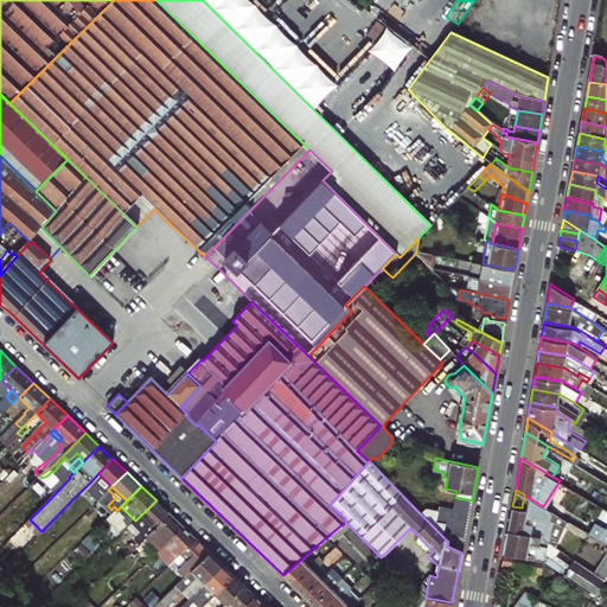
[(525,517),(547,521),(550,522),(551,511),(543,506),(524,494),(522,508),(512,506),(508,530),(541,536),(542,530),(545,530),(545,526),(524,522),(525,517)]
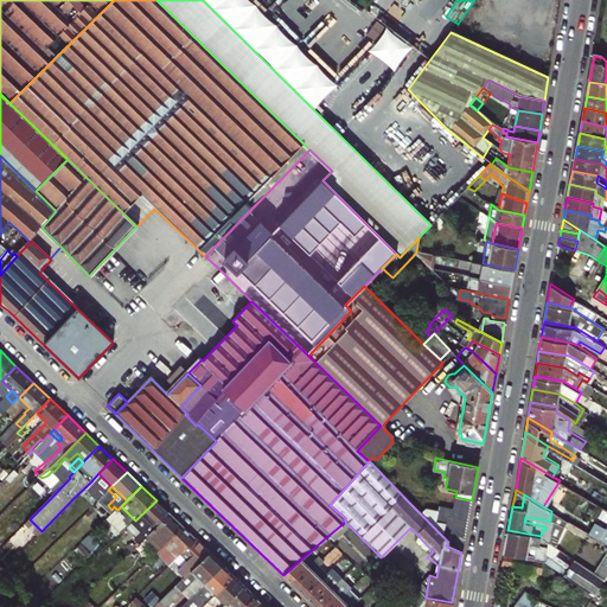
[(465,537),(472,500),(455,497),(453,510),(440,508),(436,524),(446,526),(445,535),(465,537)]
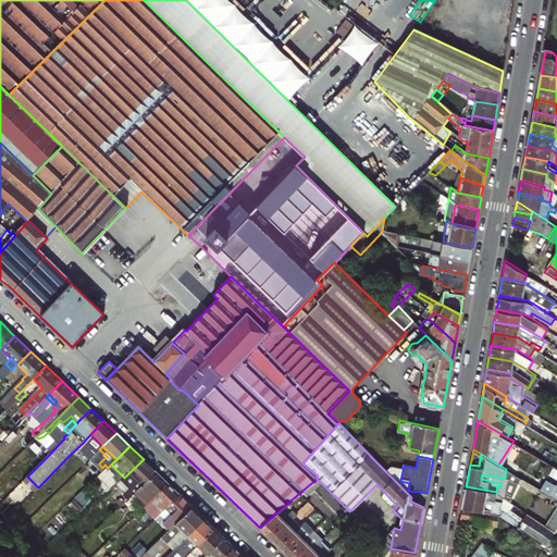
[(141,483),(155,470),(144,459),(124,478),(121,482),(128,489),(122,495),(127,499),(134,493),(143,484),(141,483)]
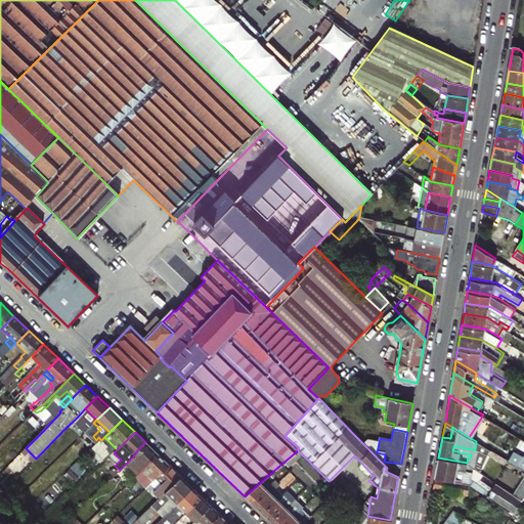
[(158,454),(145,442),(133,454),(134,455),(126,464),(137,475),(140,471),(158,454)]
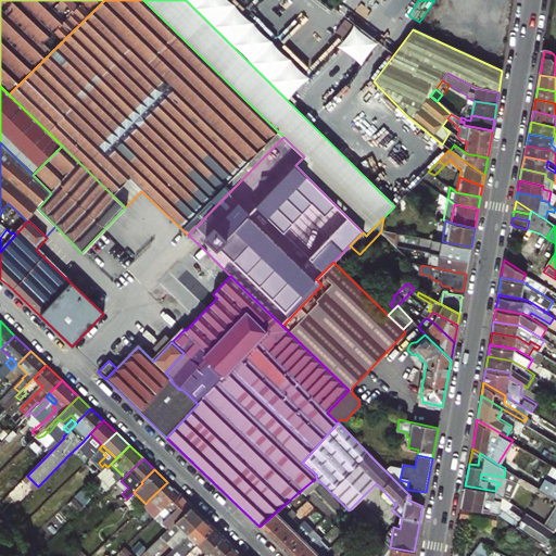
[(500,482),(501,477),(481,474),(480,478),(500,482)]
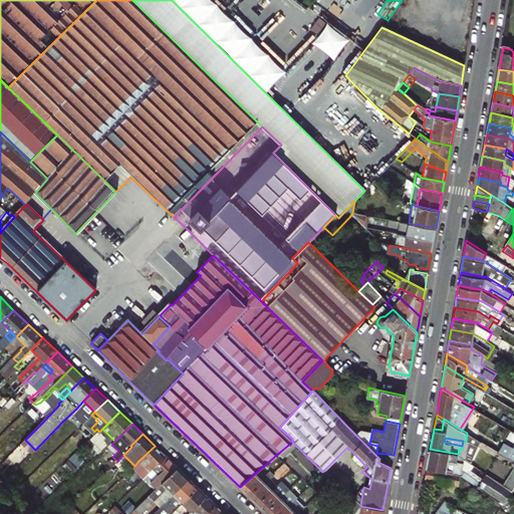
[(154,468),(166,457),(155,446),(138,462),(146,470),(144,473),(146,476),(154,468)]
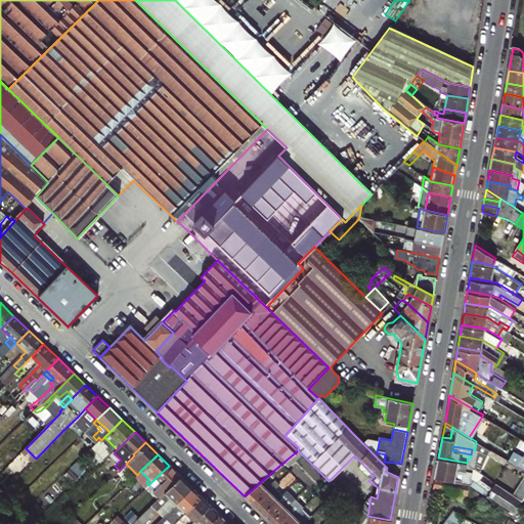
[(435,476),(469,483),(471,483),(512,514),(515,509),(521,499),(514,494),(495,482),(492,485),(489,490),(471,477),(473,467),(467,463),(438,457),(435,476)]
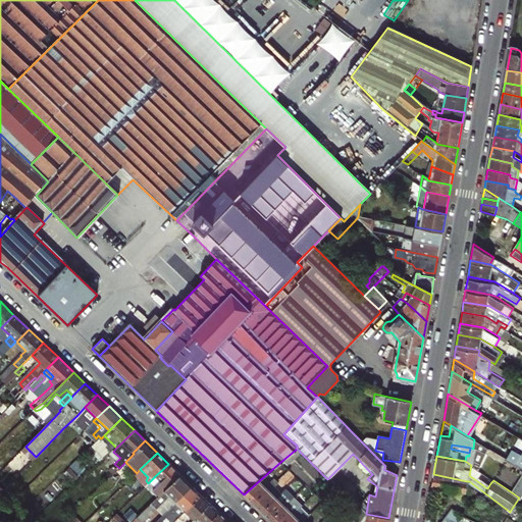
[(397,475),(400,462),(382,460),(381,462),(385,466),(383,469),(397,475)]
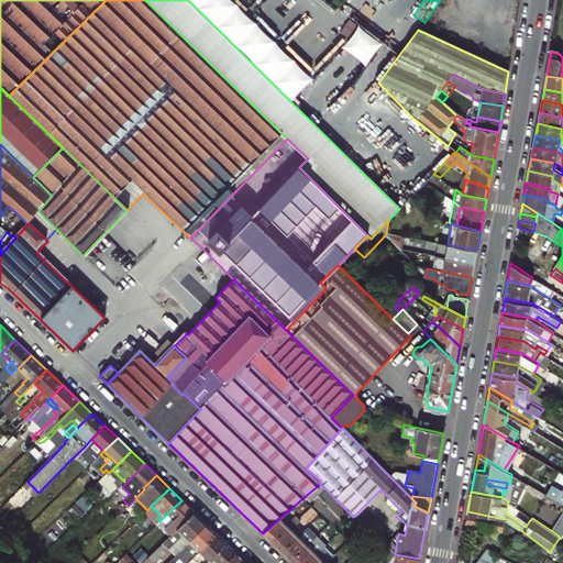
[(181,500),(168,512),(175,519),(165,530),(170,536),(195,512),(181,500)]
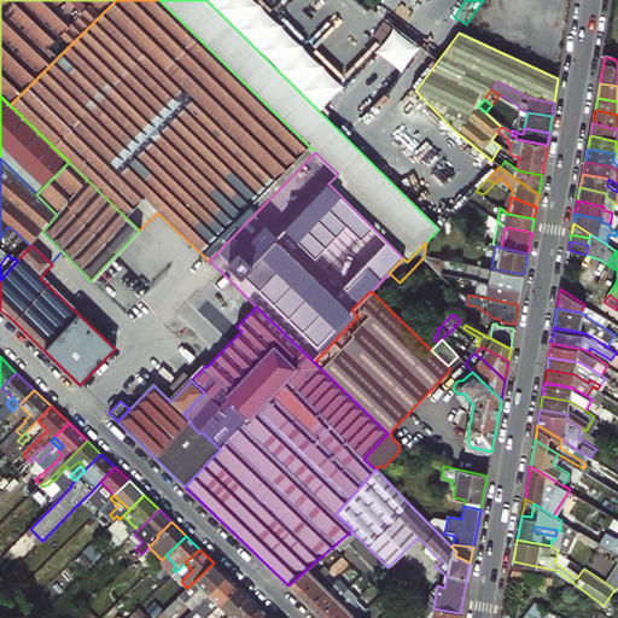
[(563,560),(564,555),(558,551),(555,563),(577,578),(581,572),(563,560)]
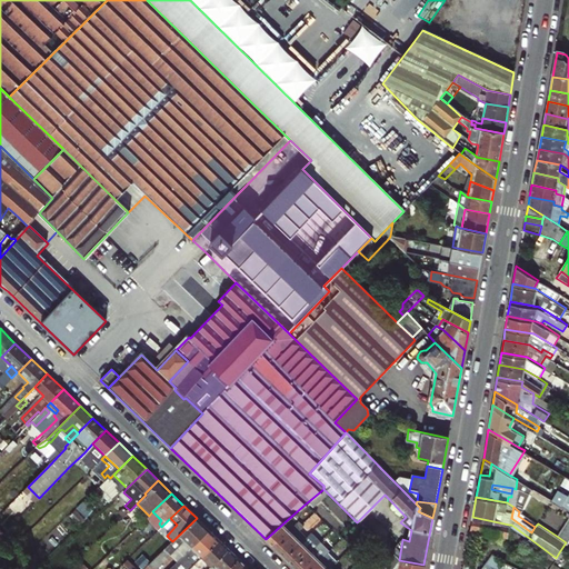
[(161,520),(152,511),(149,516),(158,525),(159,523),(161,520)]
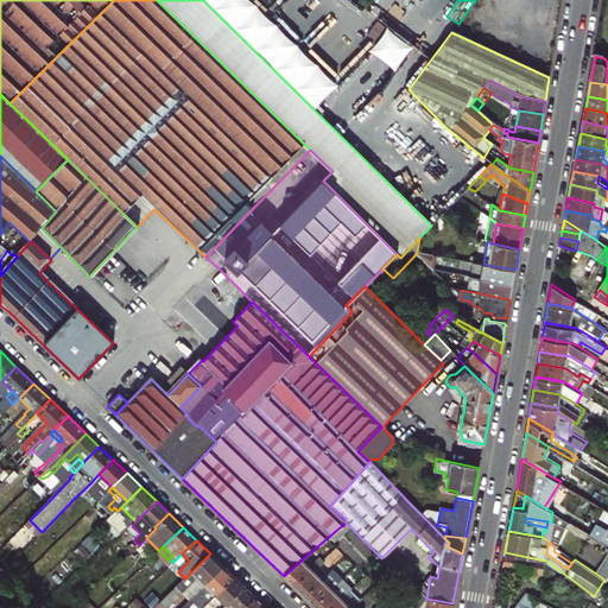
[(542,572),(544,561),(505,552),(502,565),(542,572)]
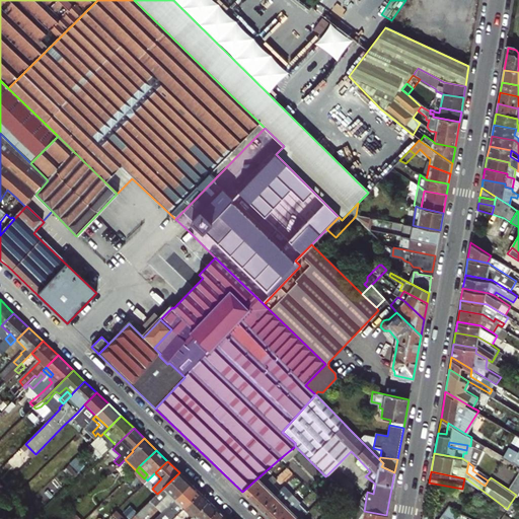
[(191,484),(179,472),(157,494),(133,518),(138,518),(139,518),(143,518),(156,506),(168,495),(170,498),(173,498),(175,499),(191,484)]
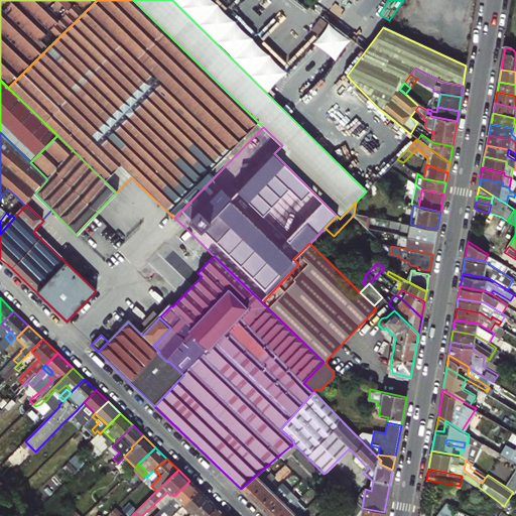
[(249,498),(271,476),(269,473),(265,477),(260,472),(241,489),(249,498)]
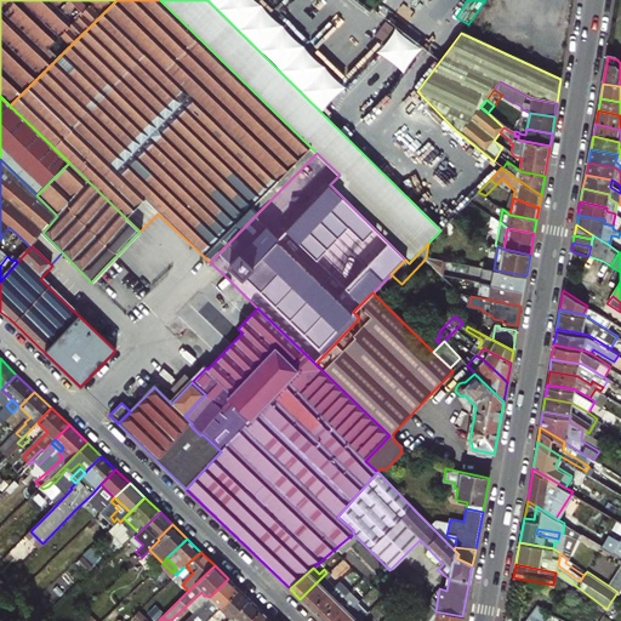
[(352,587),(360,579),(349,569),(341,577),(352,587)]
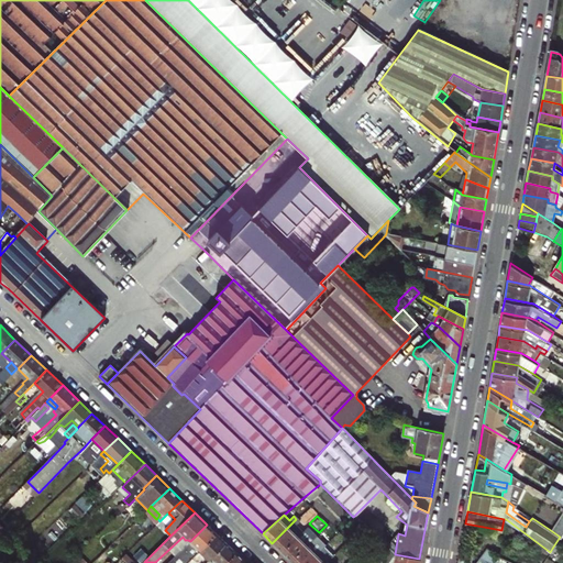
[(562,517),(552,531),(560,537),(562,532),(562,517)]
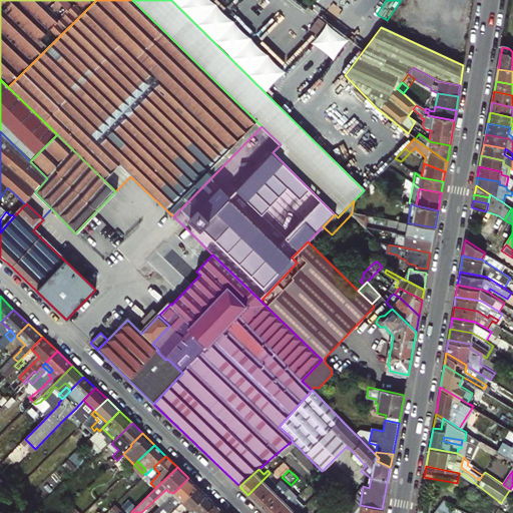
[(247,495),(257,503),(275,485),(280,479),(277,476),(272,481),(269,479),(272,475),(270,473),(247,495)]
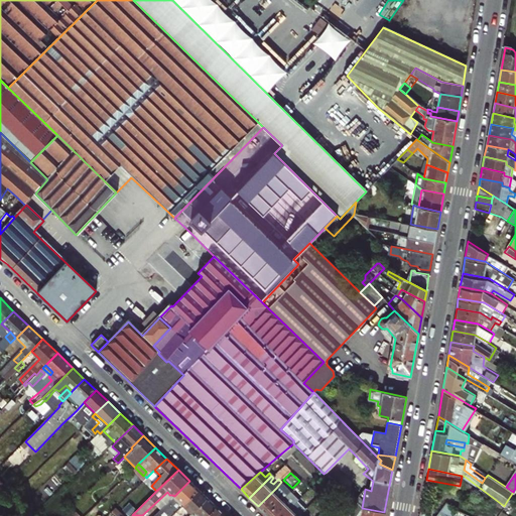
[(171,515),(176,512),(199,489),(189,481),(174,496),(161,509),(154,515),(171,515)]
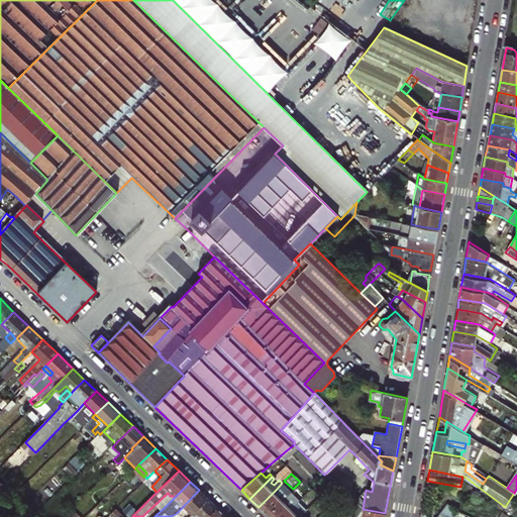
[(268,515),(289,493),(286,491),(283,494),(277,489),(259,507),(268,515)]
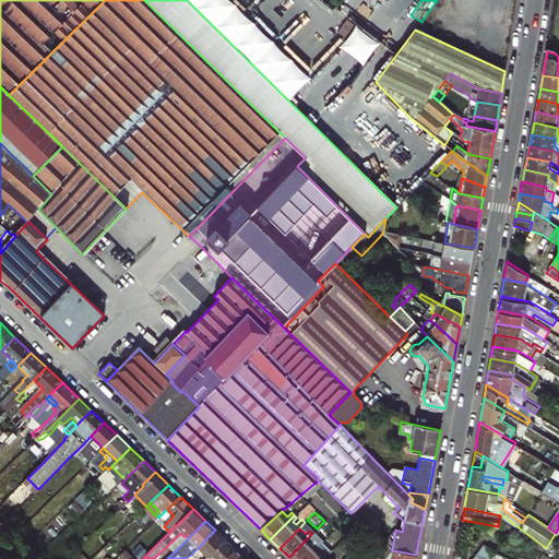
[(289,557),(290,558),(304,558),(316,547),(318,546),(312,540),(320,532),(317,528),(312,533),(289,557)]
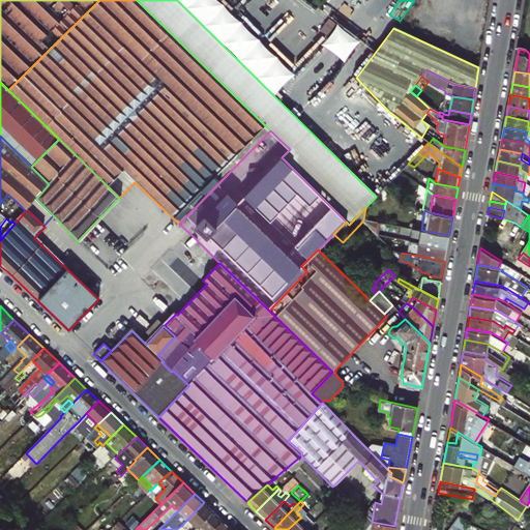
[(204,502),(181,526),(184,529),(194,529),(213,511),(204,502)]
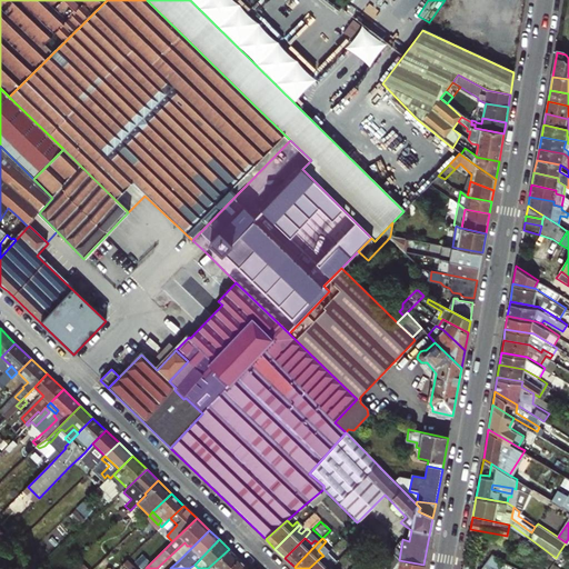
[(385,556),(390,560),(393,556),(377,541),(370,548),(382,558),(385,556)]
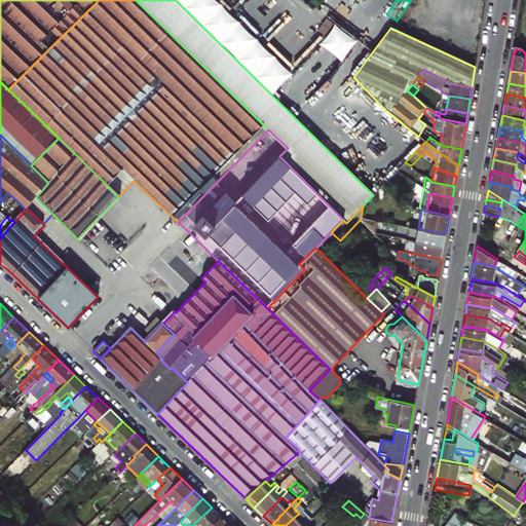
[(171,501),(158,513),(164,519),(178,505),(176,504),(173,504),(171,501)]
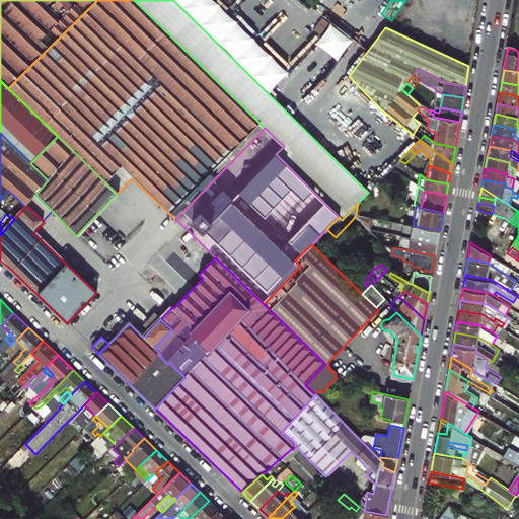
[(208,518),(218,510),(209,501),(190,518),(208,518)]
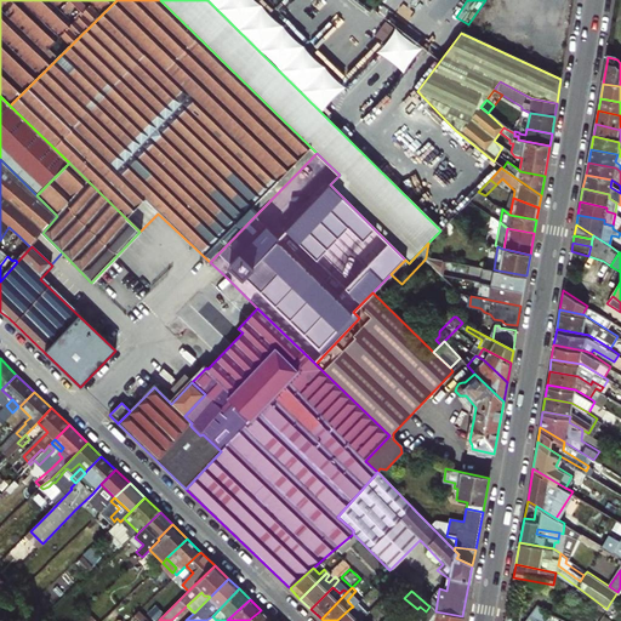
[(541,620),(547,614),(535,605),(523,620),(508,620),(510,619),(505,617),(503,620),(541,620)]
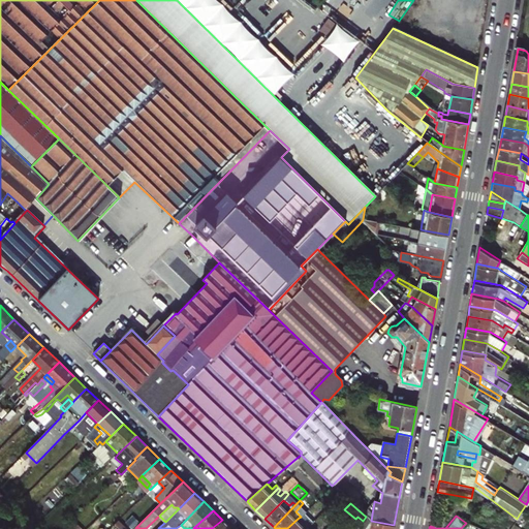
[(305,528),(306,528),(313,521),(310,519),(307,523),(301,517),(299,518),(287,528),(305,528)]
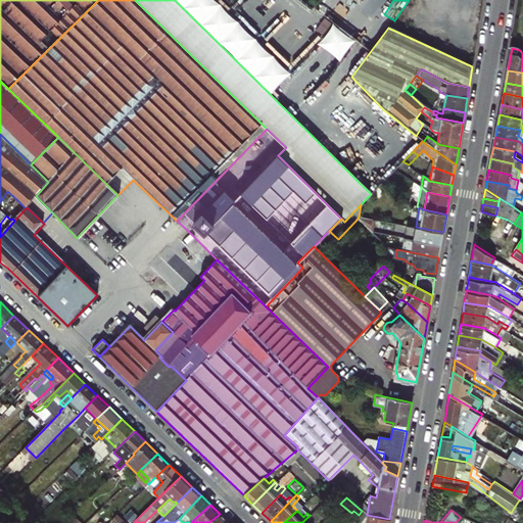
[(365,522),(367,515),(362,511),(359,515),(357,522),(365,522)]
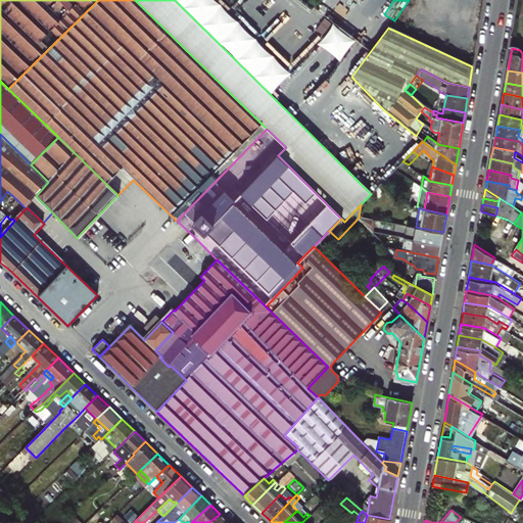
[(228,522),(229,522),(220,514),(209,522),(228,522)]
